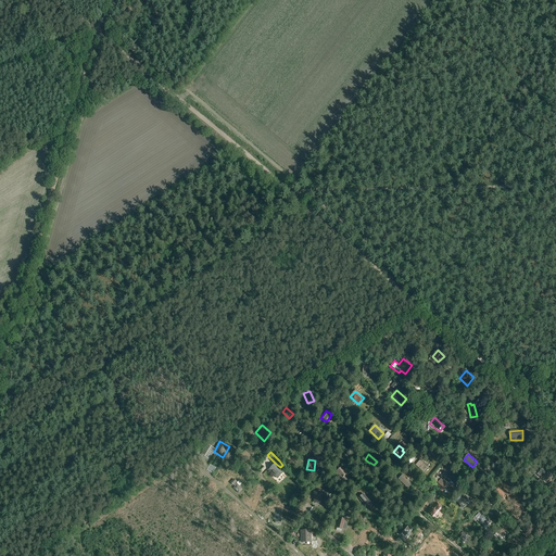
[(421,459),(420,462),(416,466),(424,472),(428,468),(429,467),(421,459)]
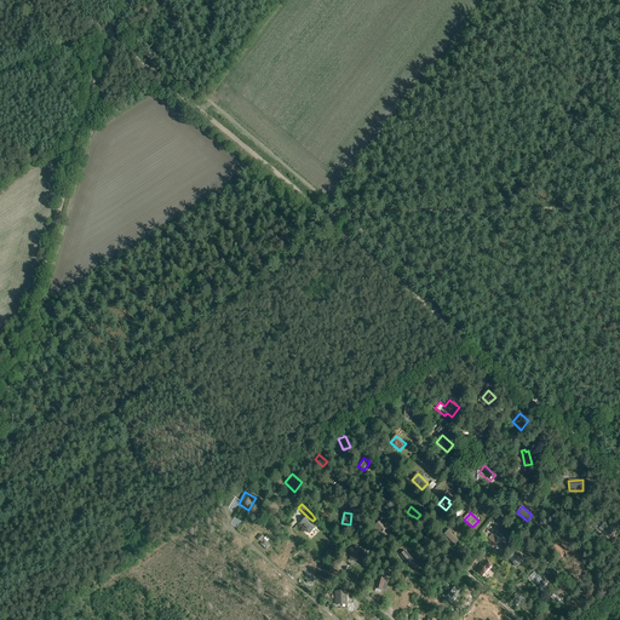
[(316,527),(308,518),(302,524),(309,533),(316,527)]
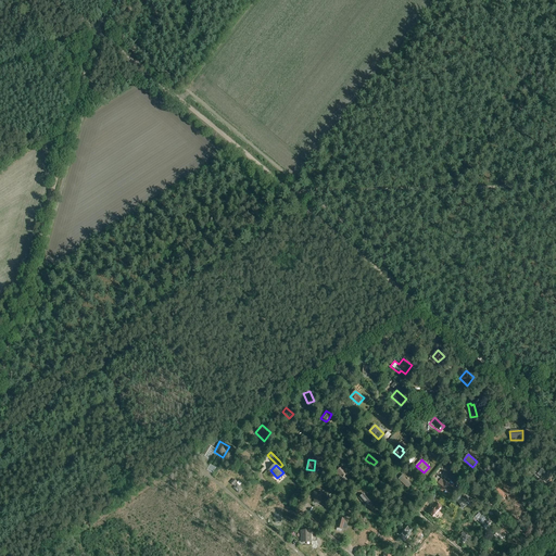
[(342,479),(346,475),(341,468),(335,472),(338,476),(339,475),(342,479)]
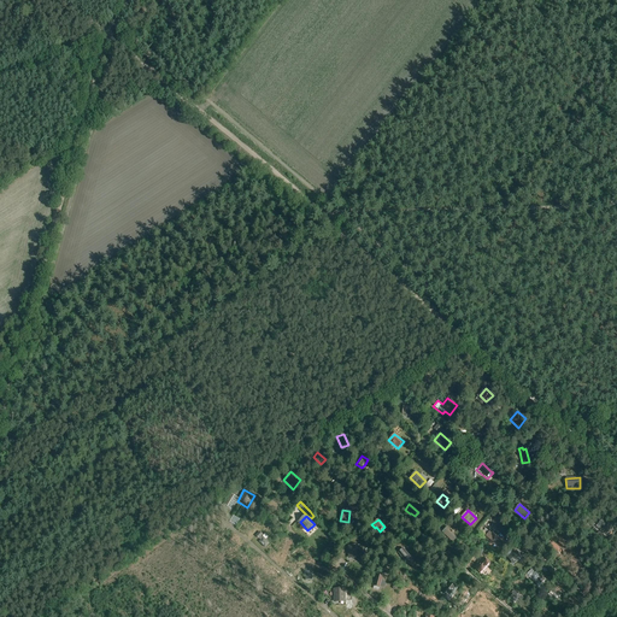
[(609,524),(603,519),(598,526),(607,533),(612,527),(609,524)]
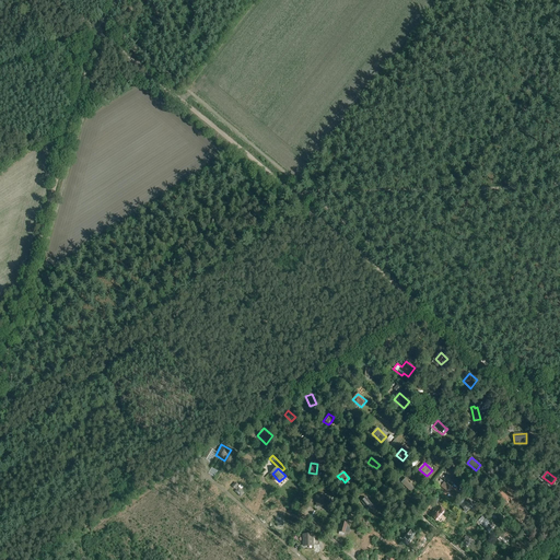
[(411,492),(416,488),(406,478),(401,482),(411,492)]
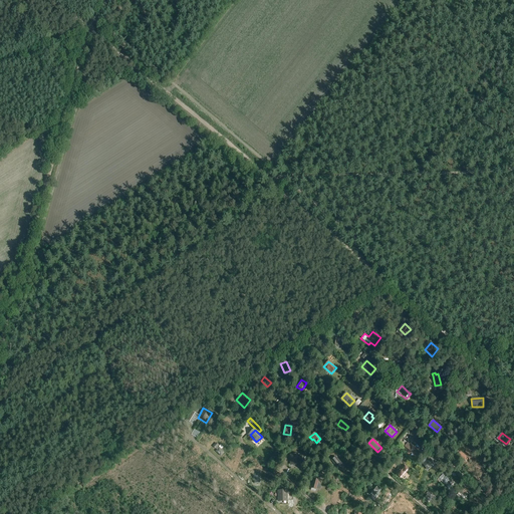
[(412,453),(416,449),(409,442),(405,447),(412,453)]
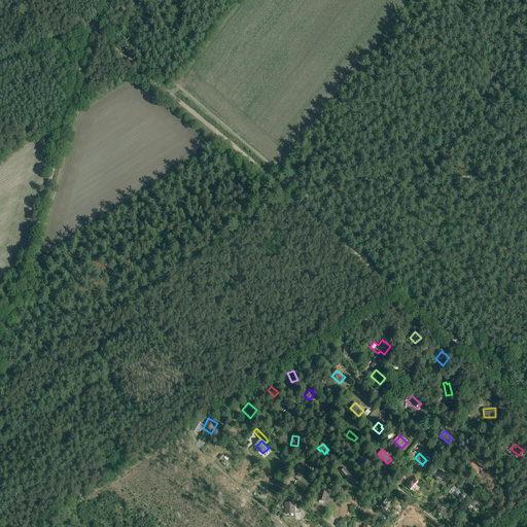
[(221,463),(226,468),(231,464),(224,459),(224,460),(222,458),(224,457),(221,454),(217,458),(220,461),(220,460),(222,462),(221,463)]
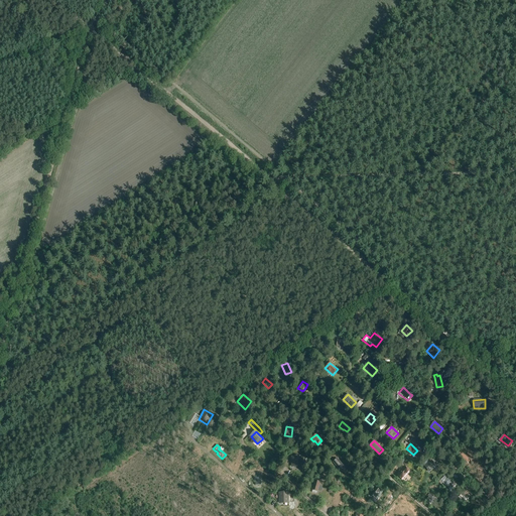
[(459,455),(460,456),(459,457),(466,463),(469,459),(462,453),(462,454),(461,452),(459,455)]
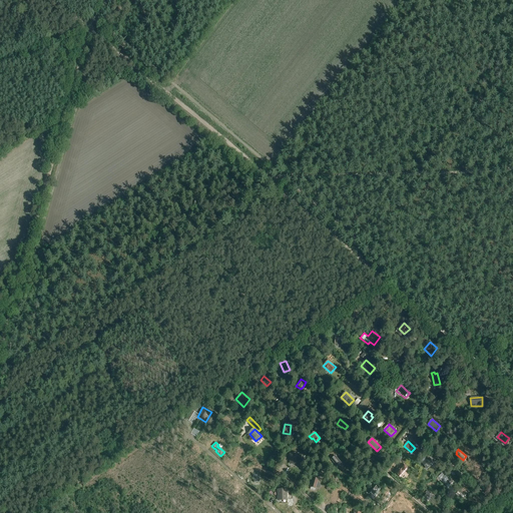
[(289,464),(299,465),(299,453),(290,453),(289,464)]
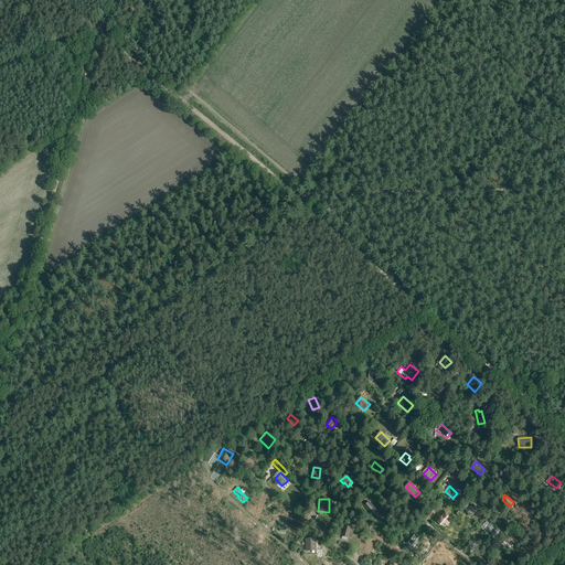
[(371,514),(375,510),(370,502),(364,507),(371,514)]
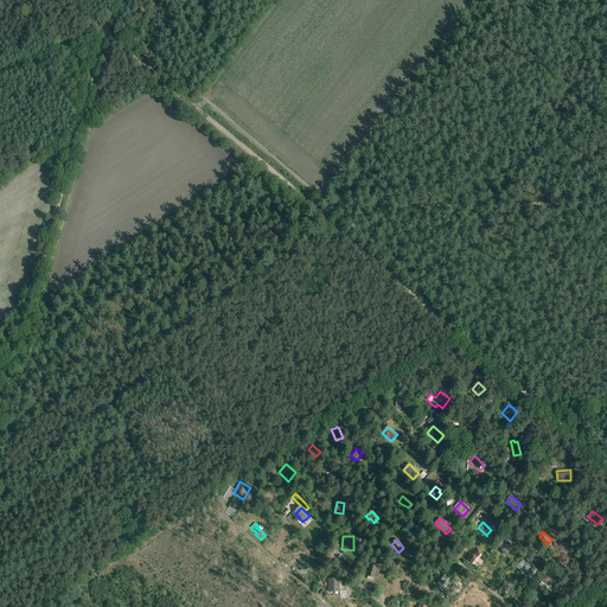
[(499,548),(504,555),(512,549),(508,542),(499,548)]
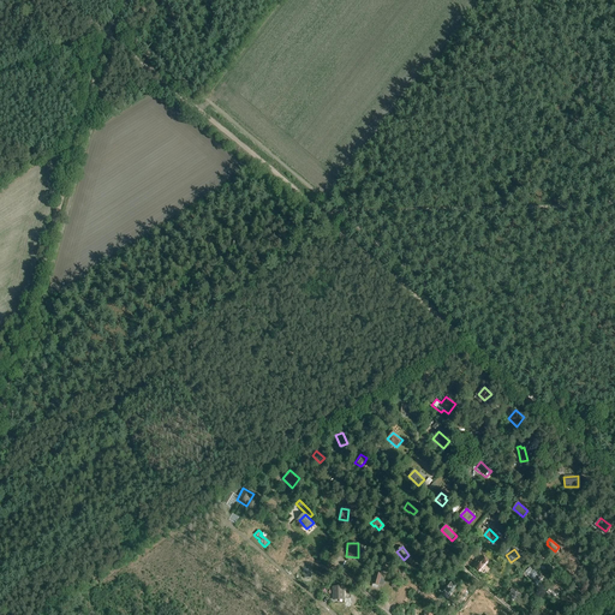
[(479,573),(489,562),(481,555),(471,567),(479,573)]
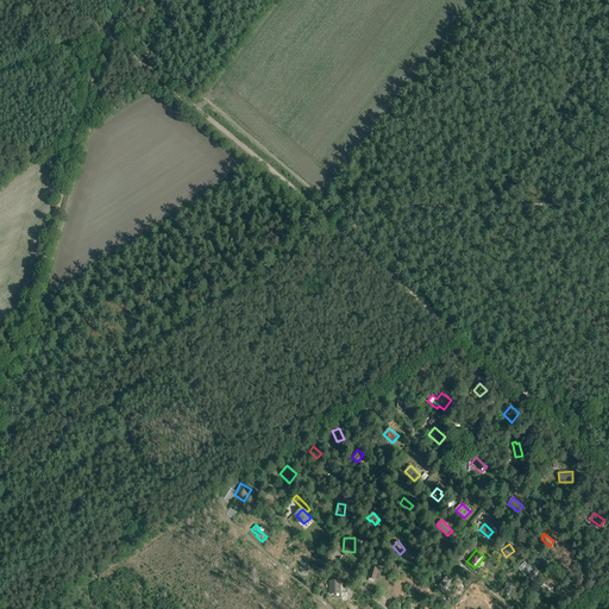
[(528,566),(523,571),(529,577),(532,575),(534,577),(539,573),(529,564),(528,566)]
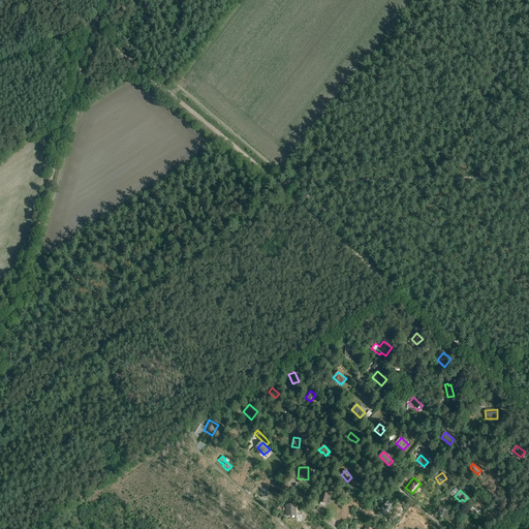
[(323,493),(320,502),(320,505),(324,506),(325,503),(325,502),(329,503),(330,503),(331,500),(330,499),(327,498),(328,495),(323,493)]
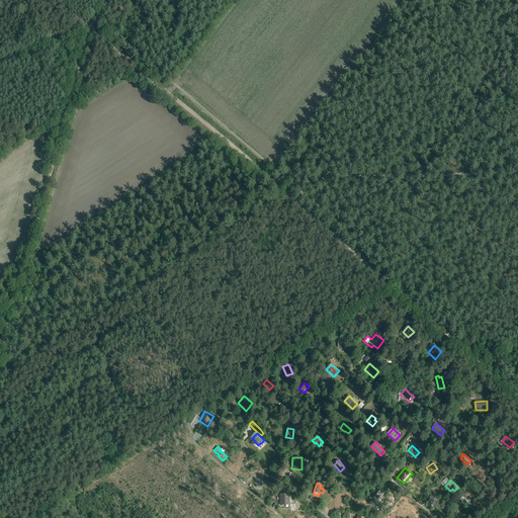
[(376,504),(377,502),(378,502),(379,502),(380,500),(384,494),(378,490),(372,498),(375,500),(373,502),(376,504)]
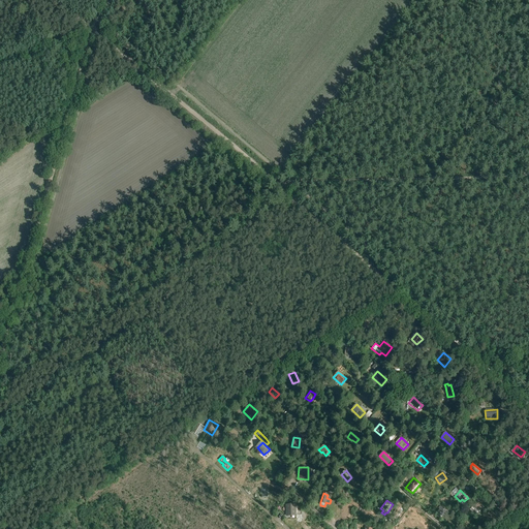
[(294,510),(296,510),(296,506),(294,506),(294,505),(286,505),(287,517),(294,516),(294,510)]
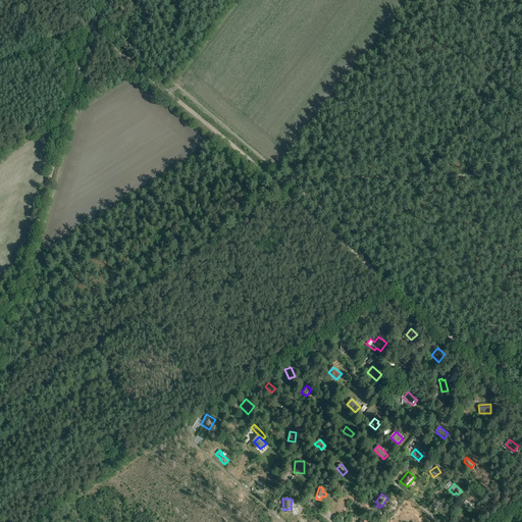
[(466,506),(468,504),(470,506),(469,506),(471,508),(475,503),(471,499),(469,500),(468,499),(463,504),(466,506)]
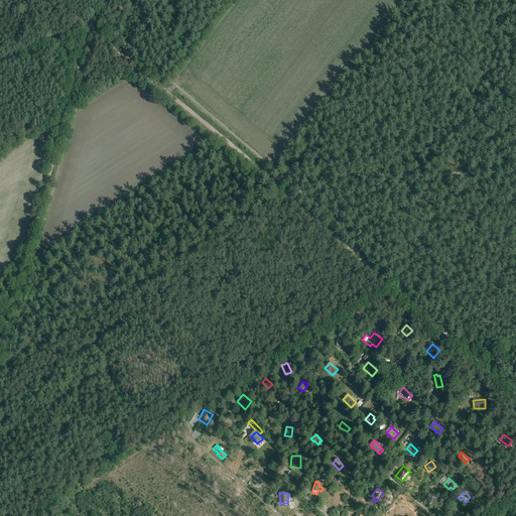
[(435,499),(433,497),(429,494),(427,496),(429,497),(425,501),(429,505),(435,499)]
